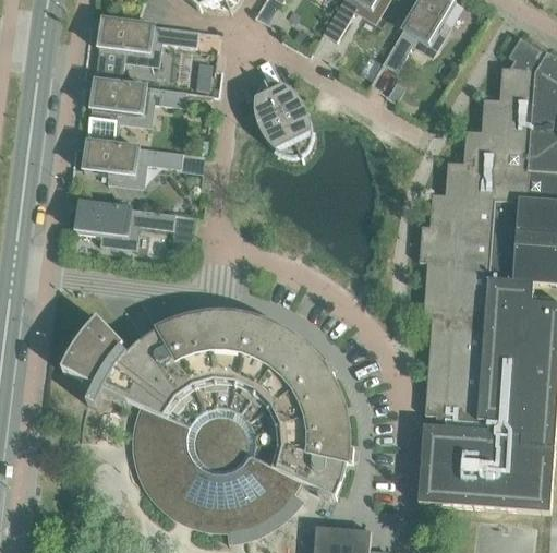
[(188,0),(200,11),(201,9),(191,0),(222,0),(230,14),(231,13),(225,0),(188,0)]
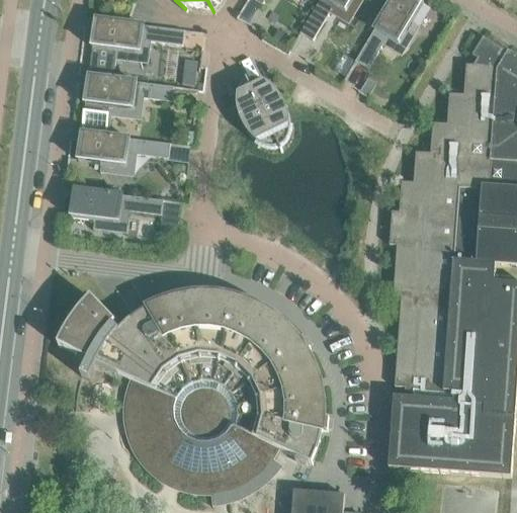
[(317,0),(288,49),(289,50),(300,31),(313,38),(333,3),(345,10),(345,9),(350,12),(357,0),(317,0)]
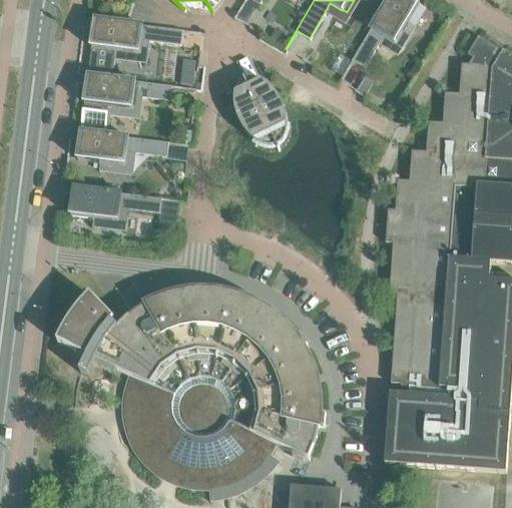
[(362,69),(383,35),(394,42),(394,41),(400,44),(411,25),(413,26),(414,25),(407,20),(419,1),(417,0),(386,0),(338,80),(340,81),(350,63),(362,69)]
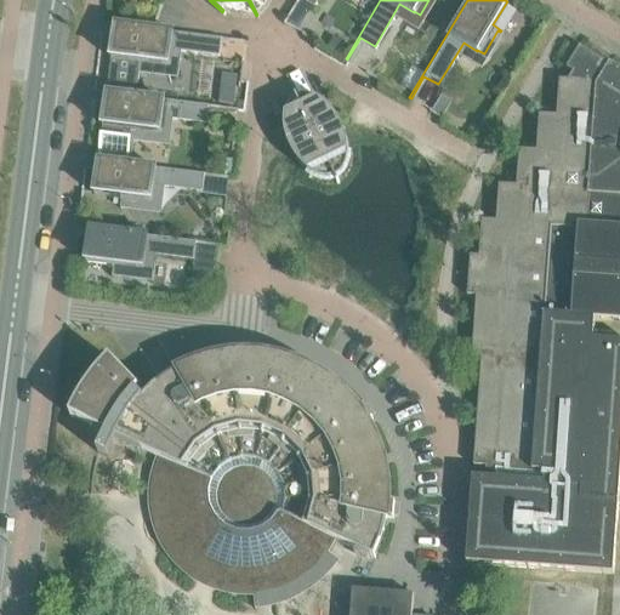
[(220,35),(101,20),(101,22),(114,23),(109,55),(107,78),(136,81),(137,69),(138,66),(165,69),(166,62),(168,62),(169,46),(217,53),(220,35)]
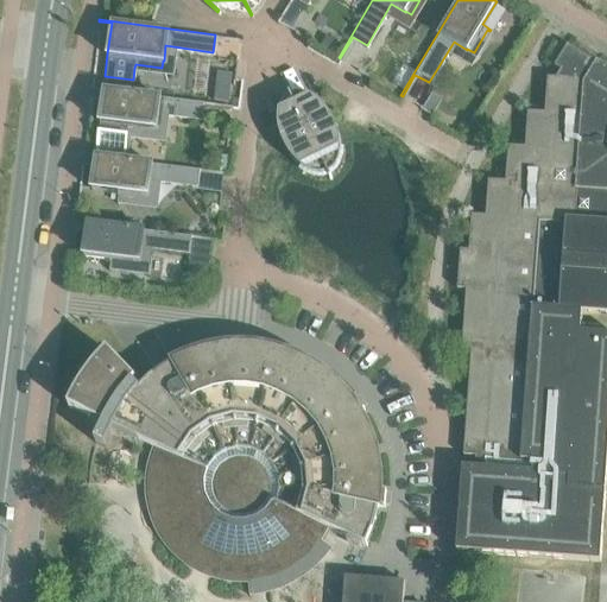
[(342,43),(326,33),(318,48),(334,56),(342,43)]
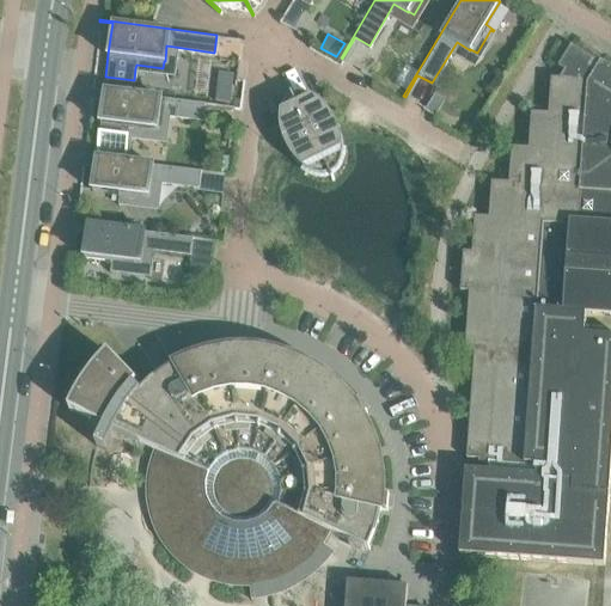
[(610,65),(599,57),(598,60),(569,42),(557,63),(563,67),(558,75),(550,74),(548,110),(530,109),(527,145),(511,144),(507,179),(490,178),(488,214),(474,213),(470,249),(462,249),(459,287),(468,288),(463,348),(472,348),(465,455),(502,458),(501,470),(464,467),(458,551),(496,555),(498,555),(603,563),(610,444),(610,335),(582,334),(585,311),(610,312),(610,65)]
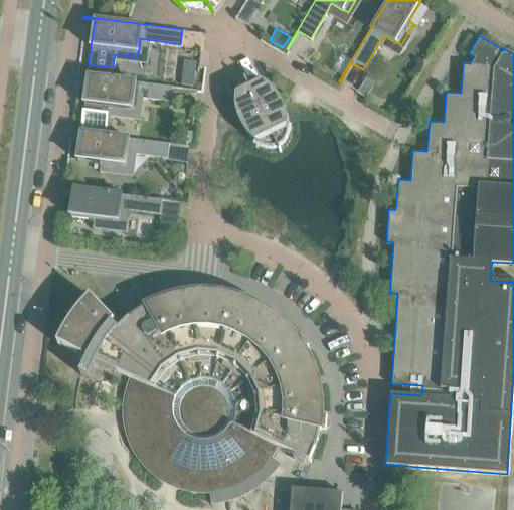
[(193,82),(196,58),(183,56),(180,80),(193,82)]
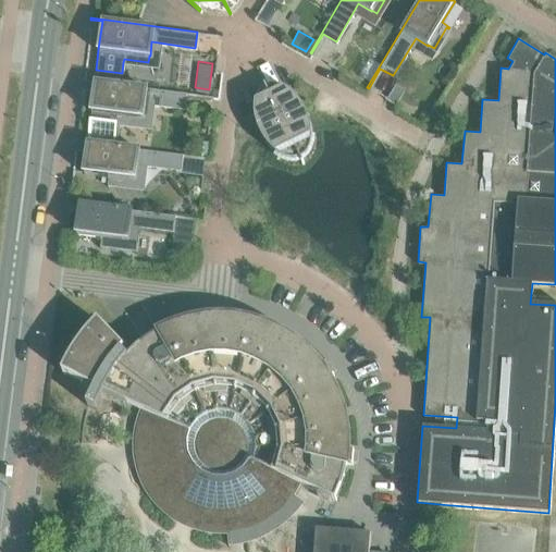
[(212,95),(83,78),(83,81),(95,82),(90,110),(87,133),(114,136),(115,123),(116,120),(140,123),(141,117),(143,117),(144,102),(187,109),(189,94),(212,97),(212,95)]
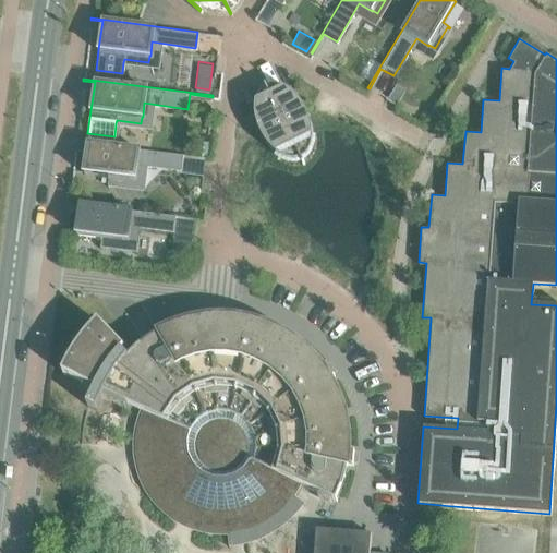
[(404,87),(396,83),(388,96),(396,101),(404,87)]
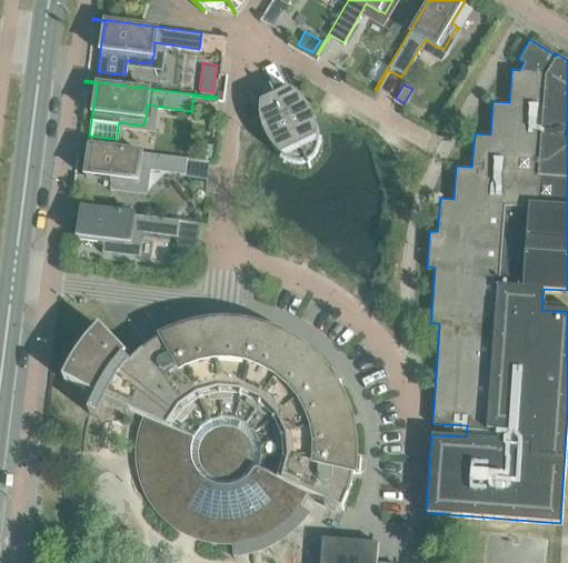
[(275,94),(299,146),(319,137),(318,132),(316,122),(314,117),(311,112),(308,107),(306,102),(301,98),(295,101),(288,88),(275,94)]
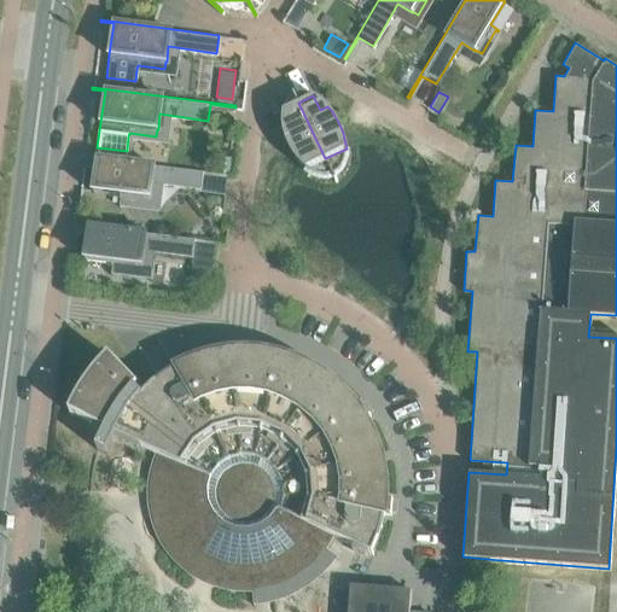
[(292,156),(300,165),(303,169),(325,158),(298,103),(283,110),(290,124),(283,128),(284,135),(286,143),(289,150),(292,156)]
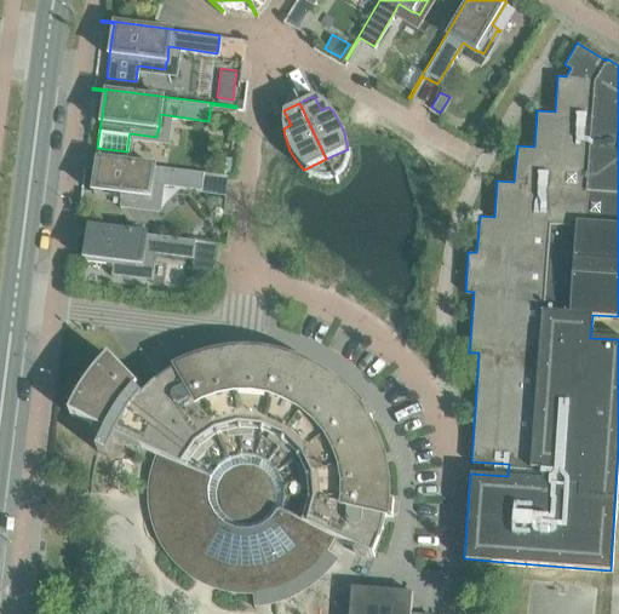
[(153,182),(201,188),(202,172),(228,176),(228,173),(84,155),(84,156),(97,159),(92,190),(120,194),(119,205),(120,205),(121,201),(148,205),(149,198),(150,198),(153,182)]
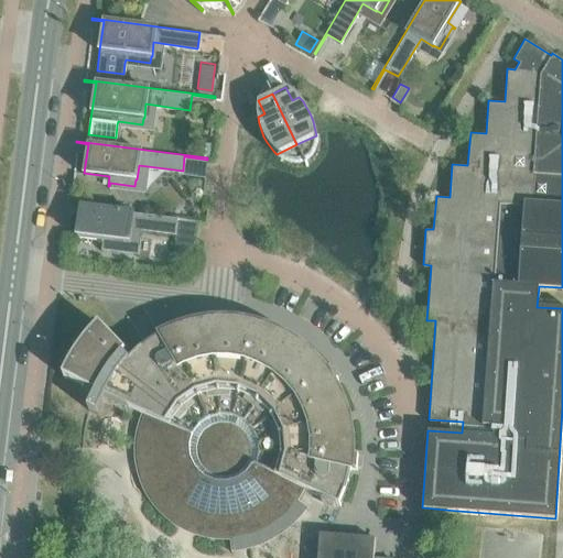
[(197,156),(207,157),(209,157),(212,142),(199,141),(197,156)]
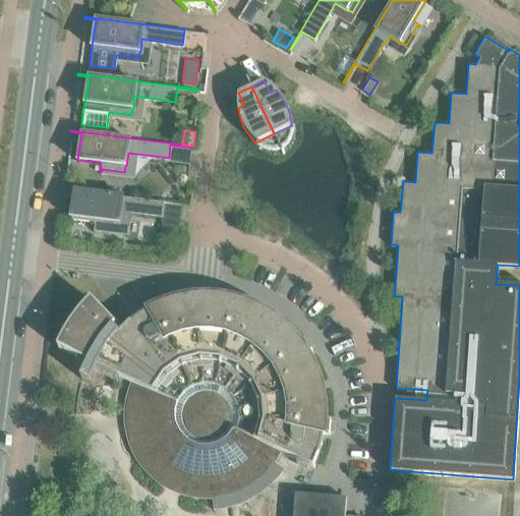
[(63,188),(63,189),(74,191),(70,218),(94,221),(93,229),(95,230),(95,227),(117,230),(118,224),(119,224),(121,211),(162,216),(163,202),(183,205),(184,203),(63,188)]
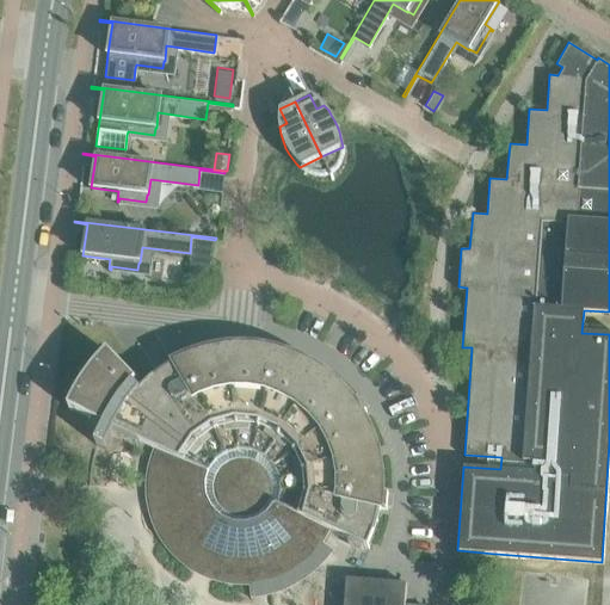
[(78,387),(74,393),(72,397),(68,406),(103,423),(94,442),(105,446),(114,427),(155,446),(153,454),(151,461),(149,468),(148,476),(147,483),(156,483),(158,501),(149,504),(152,512),(154,520),(158,528),(162,536),(167,542),(173,549),(179,555),(185,560),(192,565),(197,557),(214,565),(210,573),(220,576),(229,578),(239,578),(247,578),(250,594),(251,594),(251,587),(259,586),(267,584),(276,581),(284,578),(293,574),(300,569),(307,563),(313,557),(319,551),(325,544),(331,549),(332,547),(318,537),(325,525),(367,545),(368,543),(363,541),(367,529),(370,518),(373,505),(386,506),(387,491),(375,489),(375,477),(373,464),(370,452),(376,450),(375,449),(370,450),(367,438),(361,426),(355,415),(365,408),(356,395),(346,402),(338,393),(328,384),(319,376),(322,371),(320,370),(318,375),(307,369),(295,363),(283,358),(287,347),(271,343),(267,355),(258,352),(252,352),(245,351),(238,351),(230,352),(229,346),(228,346),(228,352),(216,353),(203,357),(191,360),(186,350),(172,357),(177,368),(170,372),(162,377),(155,382),(152,386),(148,389),(145,393),(131,381),(135,377),(108,350),(99,357),(92,366),(86,375),(80,371),(79,372),(85,376),(81,382),(78,387)]
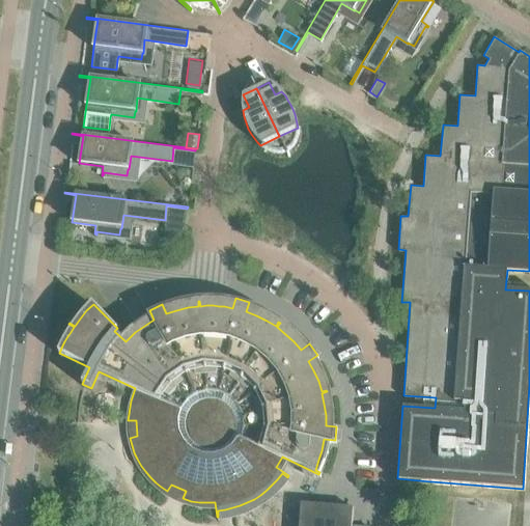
[(350,525),(352,505),(300,501),(297,525),(350,525)]
